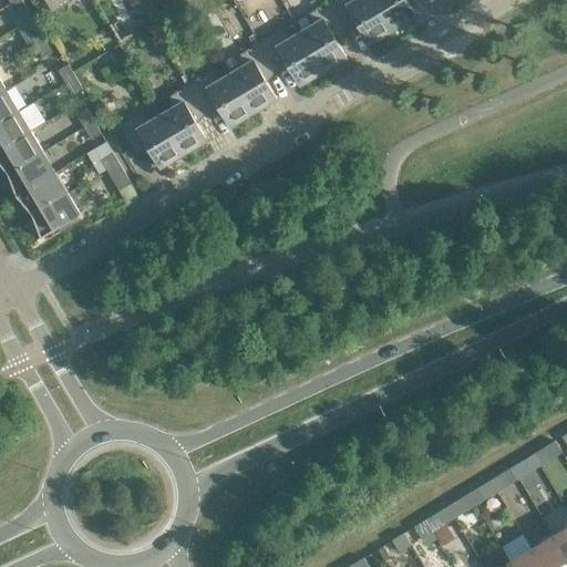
[(28,10),(22,0),(16,0),(11,3),(18,16),(28,10)]
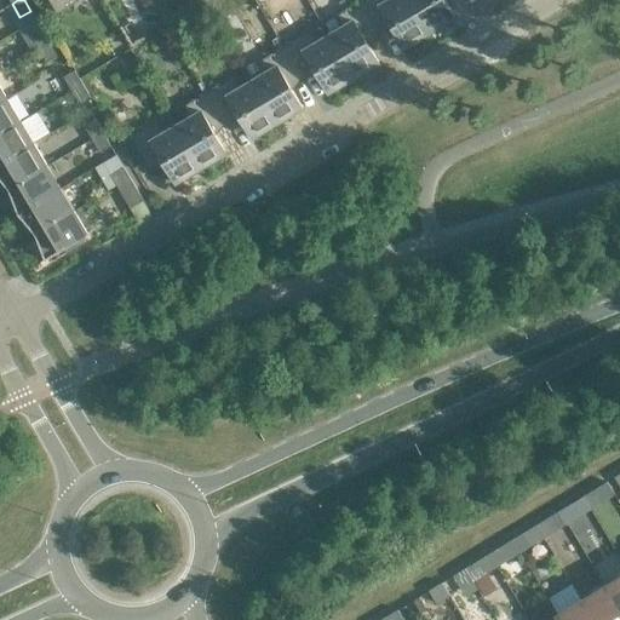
[(47,0),(56,13),(78,0),(47,0)]
